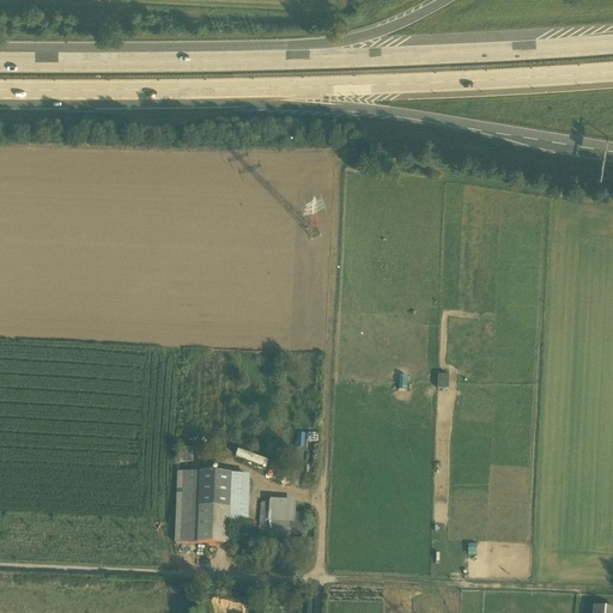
[(450,388),(450,375),(438,374),(438,388),(450,388)]
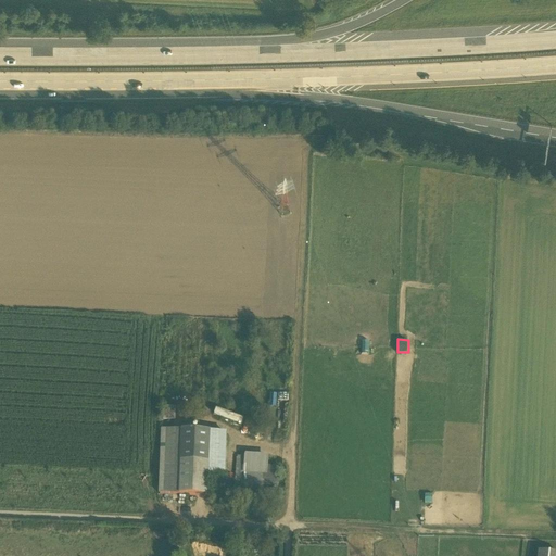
[(217,408),(214,414),(242,425),(244,418),(217,408)]
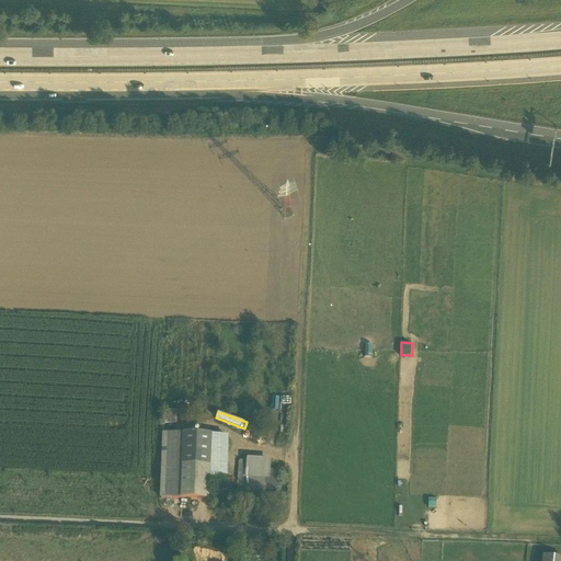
[(181,500),(183,435),(163,434),(161,499),(181,500)]
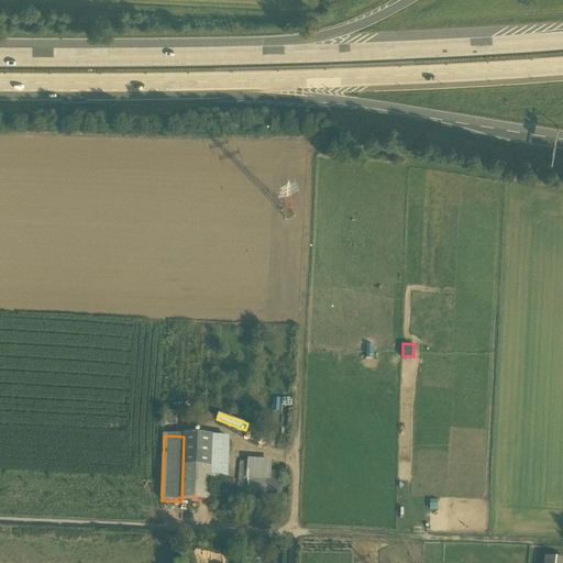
[(213,437),(184,437),(181,501),(211,503),(211,483),(213,437)]
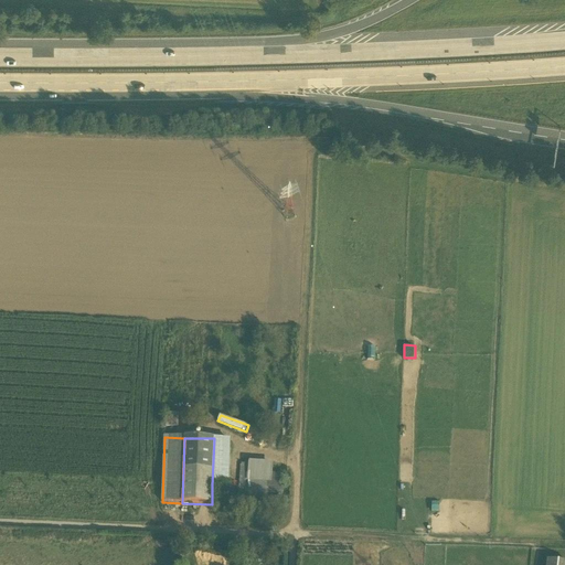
[(230,439),(214,438),(212,484),(228,484),(230,439)]
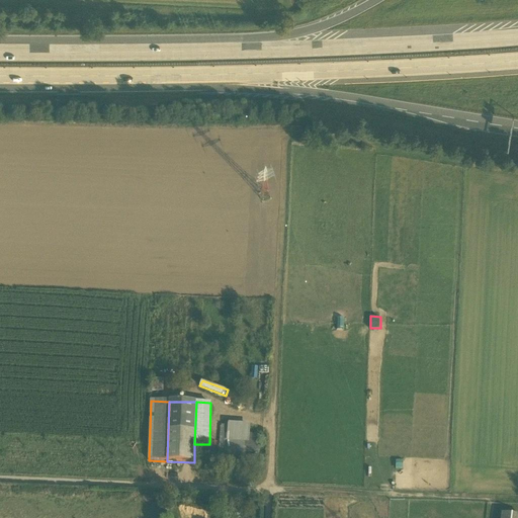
[(238,426),(223,425),(221,451),(259,454),(261,435),(237,433),(238,426)]
